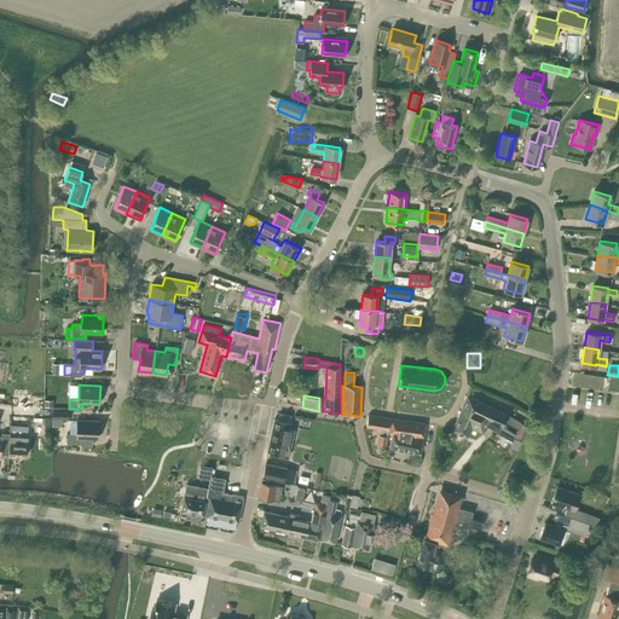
[(514,438),(520,440),(527,428),(521,423),(507,415),(508,415),(467,395),(452,431),(468,438),(472,428),(481,432),(482,431),(486,432),(487,427),(513,441),(514,438)]
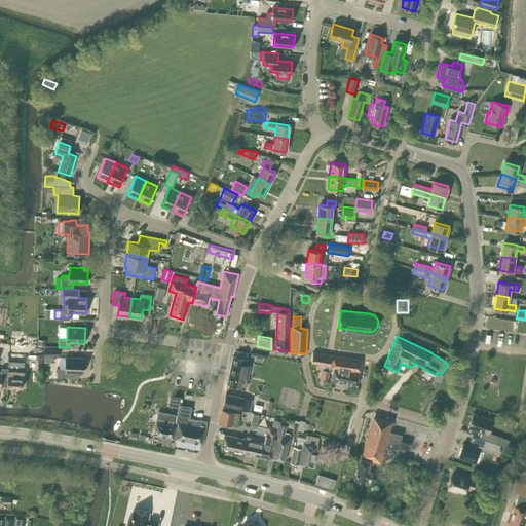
[(59,349),(44,348),(43,355),(59,357),(59,349)]
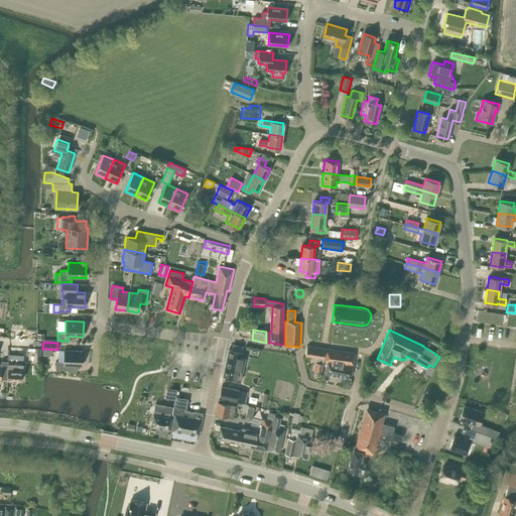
[(245,359),(241,358),(243,347),(233,345),(232,350),(229,350),(223,376),(230,378),(230,379),(240,381),(245,359)]
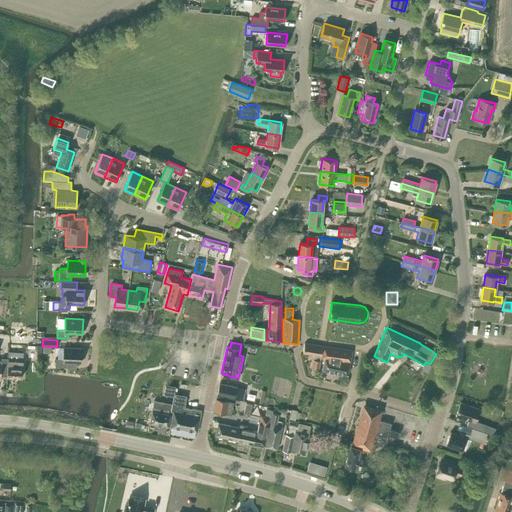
[(322,346),(304,343),(303,352),(316,354),(315,360),(314,360),(313,368),(319,369),(321,361),(321,360),(322,357),(319,356),(320,355),(320,354),(322,346)]
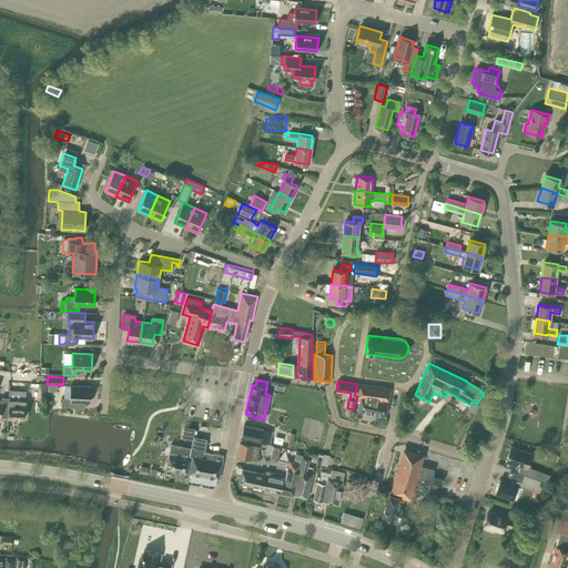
[(354,395),(357,396),(361,396),(358,409),(385,415),(388,402),(389,401),(391,389),(357,384),(355,393),(355,394),(354,395)]
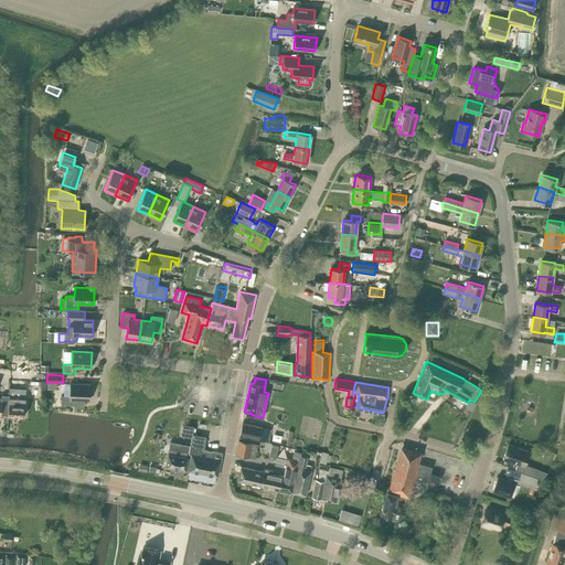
[(61,405),(74,405),(74,407),(84,408),(84,400),(89,401),(91,384),(71,383),(70,396),(62,396),(61,405)]
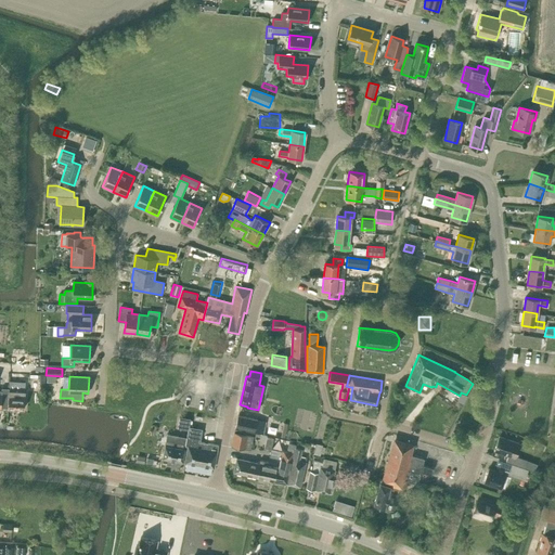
[(9,390),(8,408),(24,409),(25,391),(9,390)]
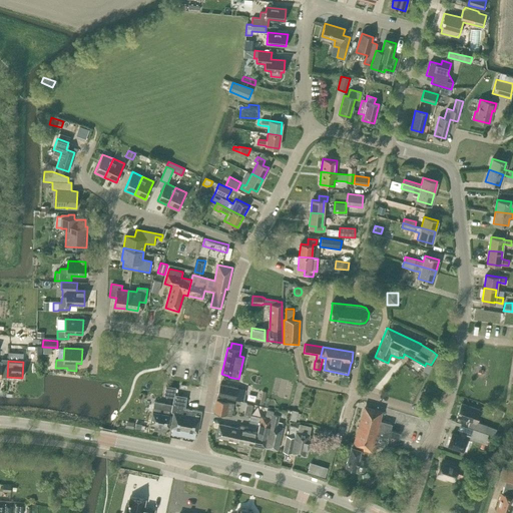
[(242,401),(245,390),(219,384),(217,396),(242,401)]
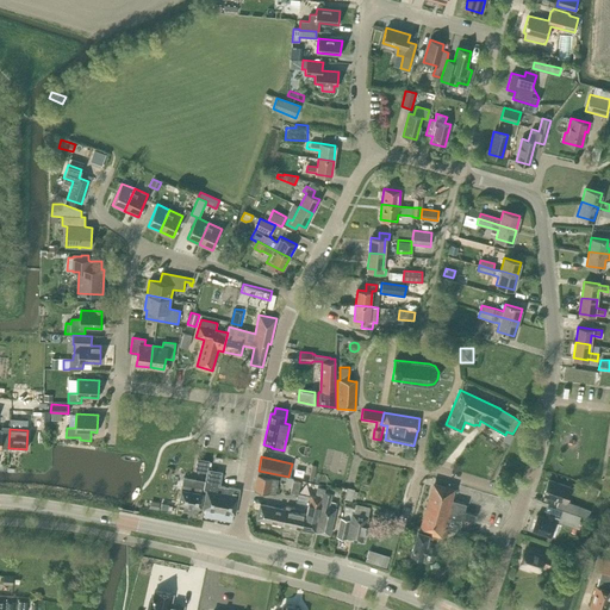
[(203,509),(221,512),(235,515),(240,490),(219,486),(223,472),(207,470),(205,485),(204,490),(206,491),(203,509)]
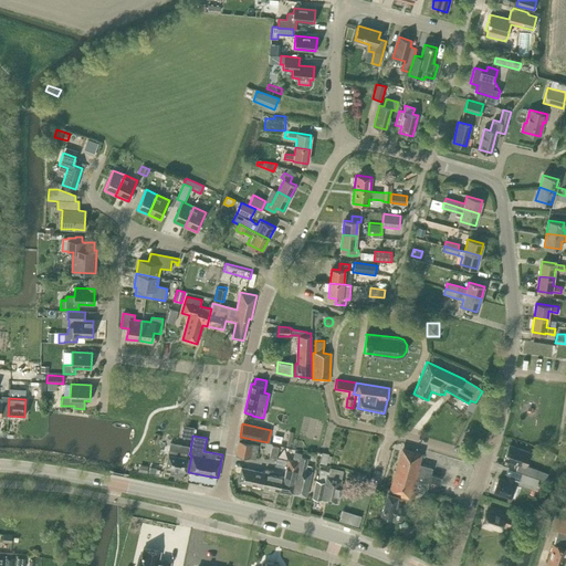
[(252,444),(239,441),(236,456),(250,458),(252,444)]
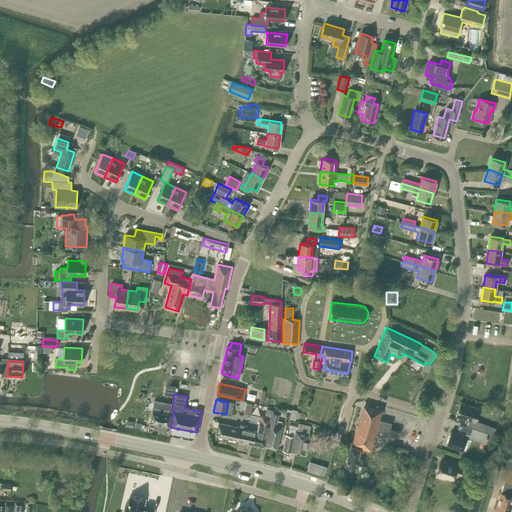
[(150,423),(168,427),(171,411),(172,407),(164,405),(164,403),(154,401),(150,423)]
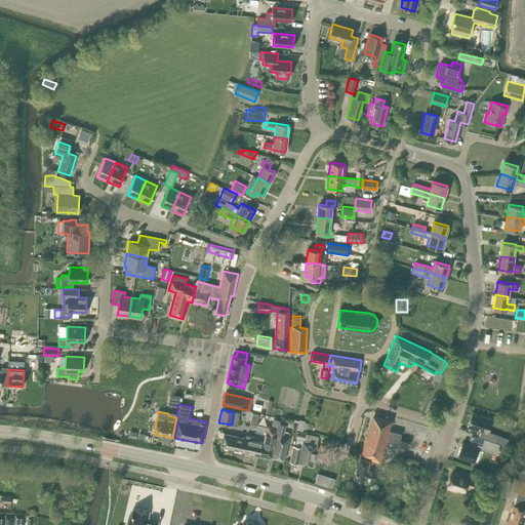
[(250,426),(255,427),(256,425),(258,415),(252,413),(250,426)]
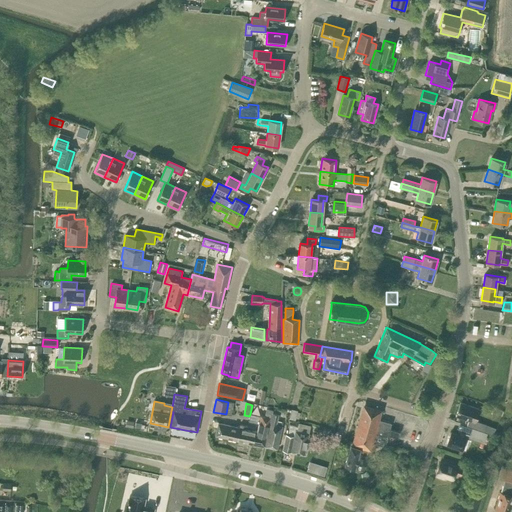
[(479,409),(460,403),(456,416),(474,423),(475,421),(479,409)]
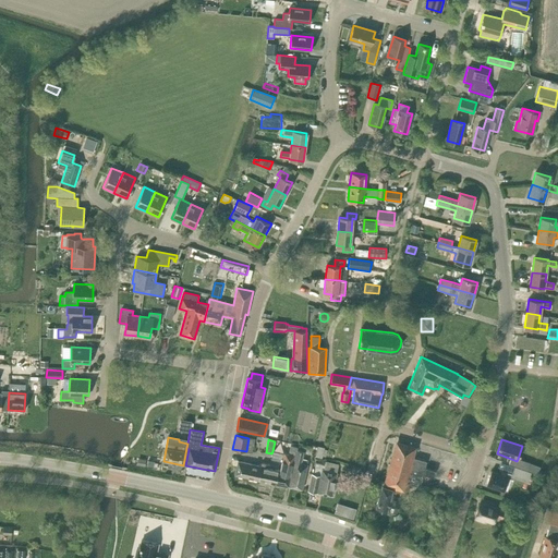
[(414,448),(398,444),(386,483),(402,487),(404,480),(410,482),(411,474),(422,476),(426,461),(411,457),(414,448)]
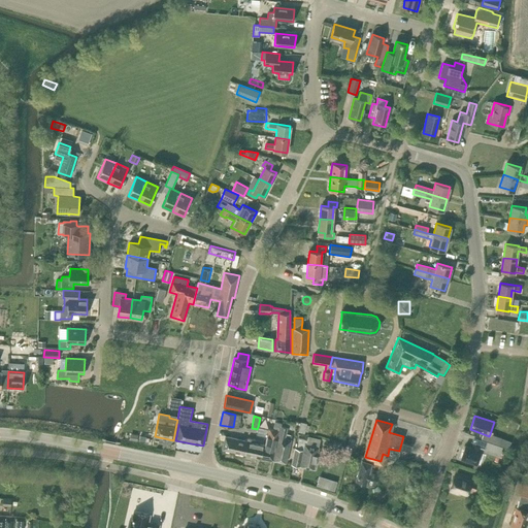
[(258,427),(257,429),(256,435),(267,437),(265,446),(263,444),(260,458),(272,460),(281,426),(281,423),(274,422),(273,430),(269,429),(258,427)]
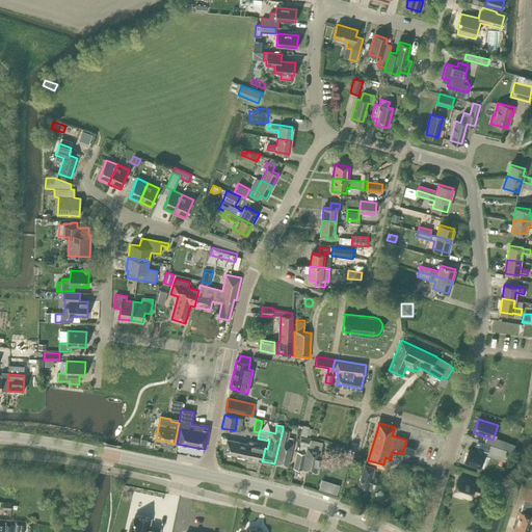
[(309,428),(309,427),(303,425),(300,435),(307,437),(308,434),(311,435),(312,429),(309,428)]
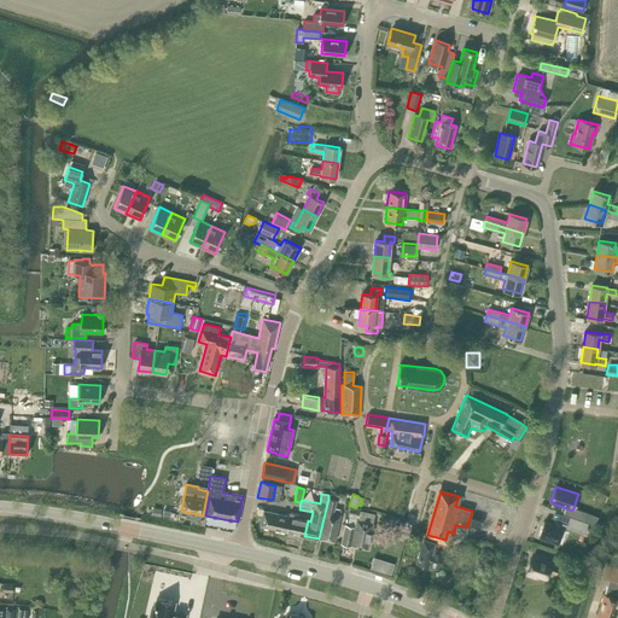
[(336,500),(328,499),(319,538),(334,542),(340,514),(339,514),(342,509),(334,507),(336,500)]
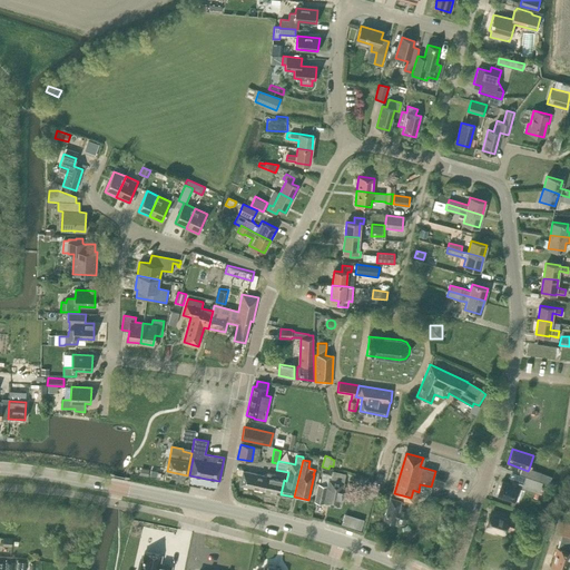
[(520,474),(526,477),(539,481),(542,472),(529,469),(528,471),(522,469),(520,474)]
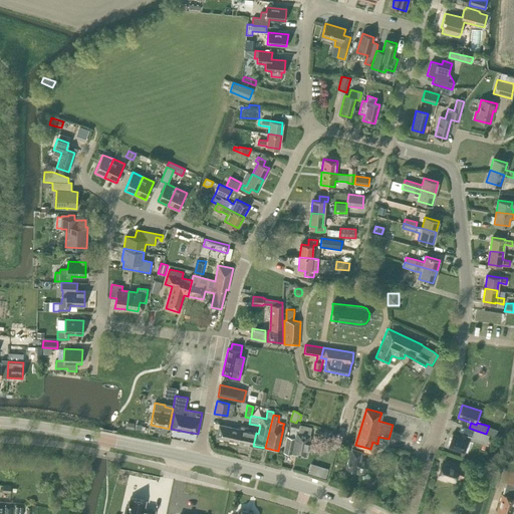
[(216,438),(237,442),(240,430),(219,425),(216,438)]
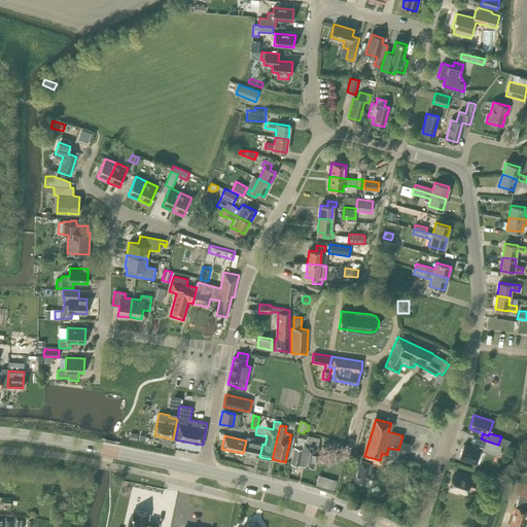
[(262,444),(261,444),(253,443),(254,438),(247,436),(246,437),(246,441),(243,453),(259,457),(262,444)]
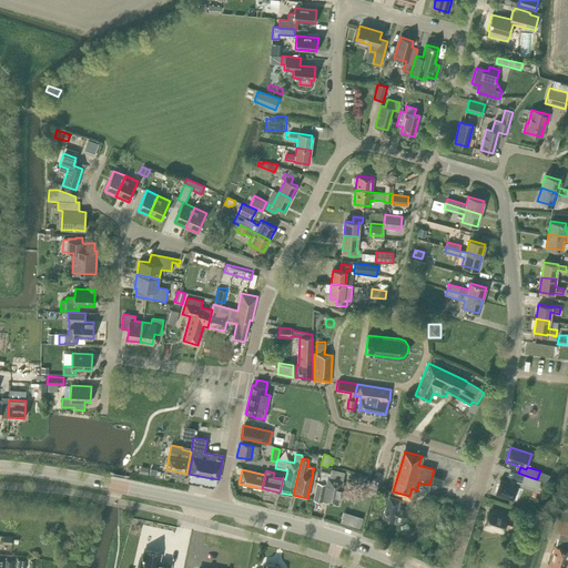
[(330,478),(327,478),(326,484),(317,483),(314,499),(337,505),(344,474),(331,470),(330,478)]
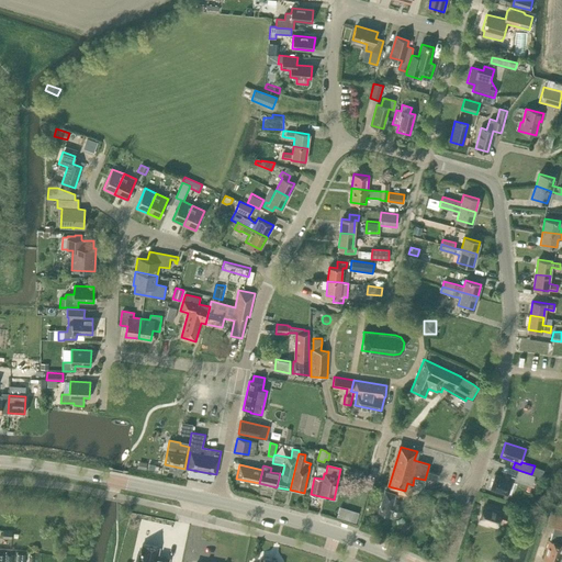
[(540,478),(544,470),(535,465),(531,474),(535,475),(540,478)]
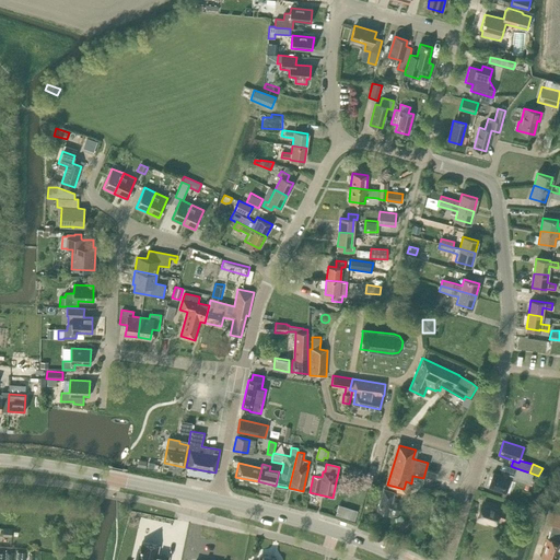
[(529,473),(516,468),(513,475),(510,474),(511,473),(502,469),(500,475),(492,473),(488,487),(505,492),(510,478),(528,485),(533,474),(529,473)]
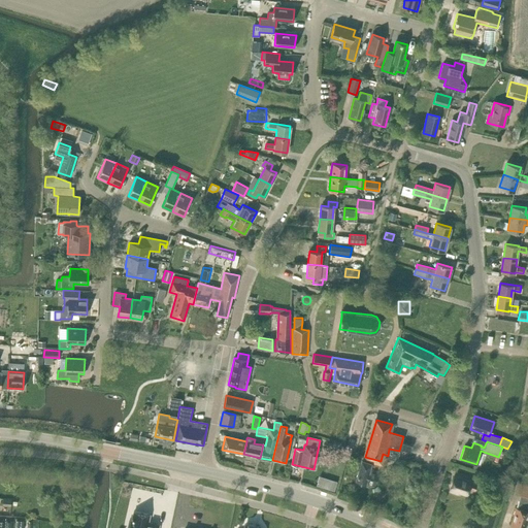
[(402,442),(400,449),(409,452),(411,444),(402,442)]
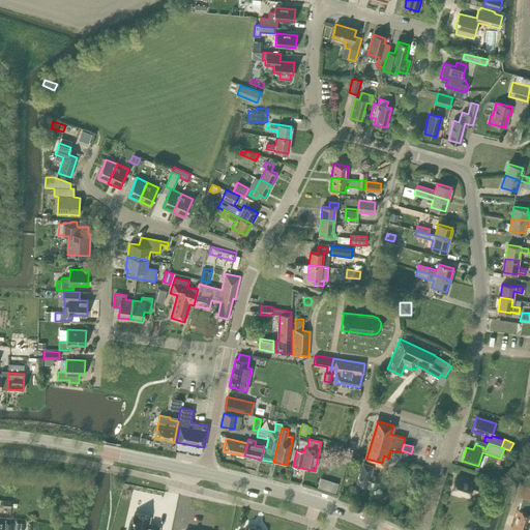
[(366,462),(363,461),(357,480),(359,481),(360,483),(363,484),(365,482),(376,486),(381,466),(386,467),(389,458),(384,455),(382,463),(366,459),(365,460),(367,460),(366,462)]
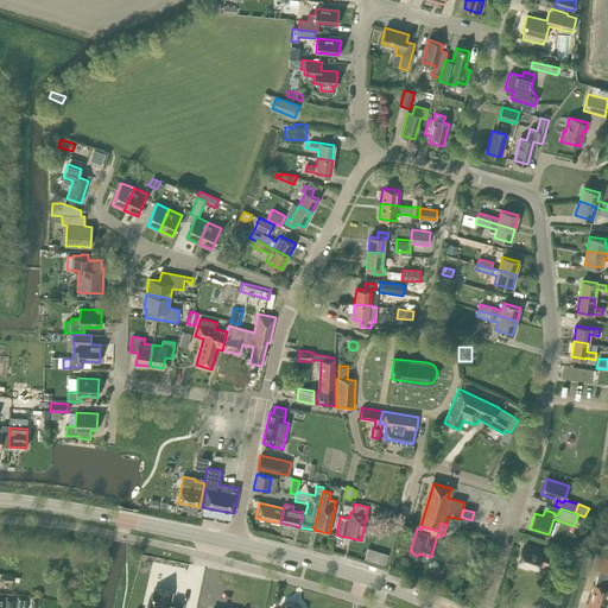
[(485,564),(489,549),(482,543),(469,557),(470,561),(485,564)]
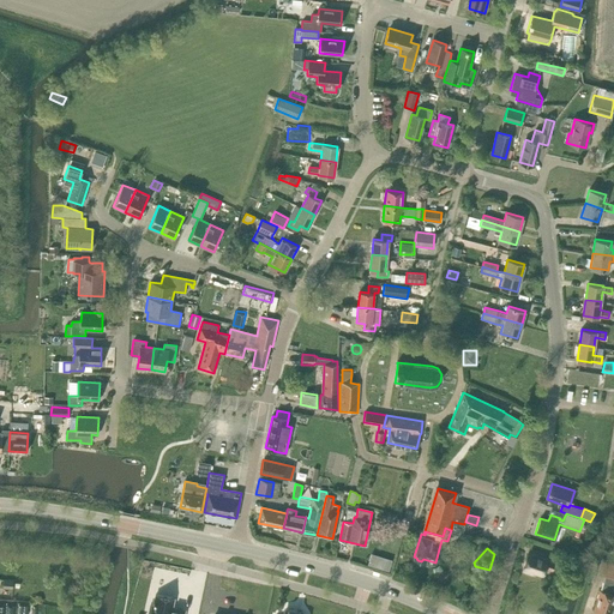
[(542,575),(546,566),(553,570),(555,564),(547,560),(528,554),(523,570),(534,575),(534,571),(542,575)]
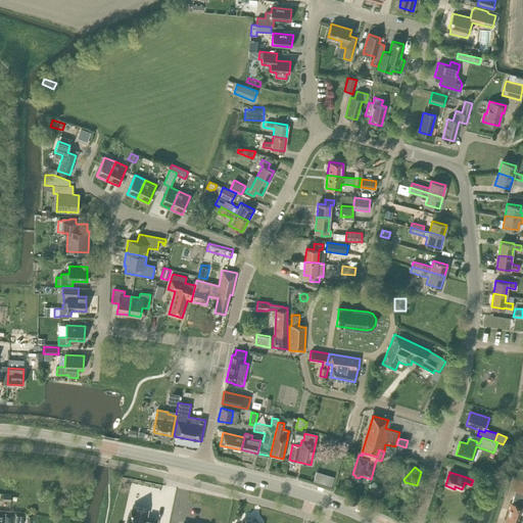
[(506,520),(515,522),(519,522),(522,510),(522,506),(522,502),(522,479),(512,476),(509,487),(516,489),(512,503),(511,503),(509,511),(506,520)]
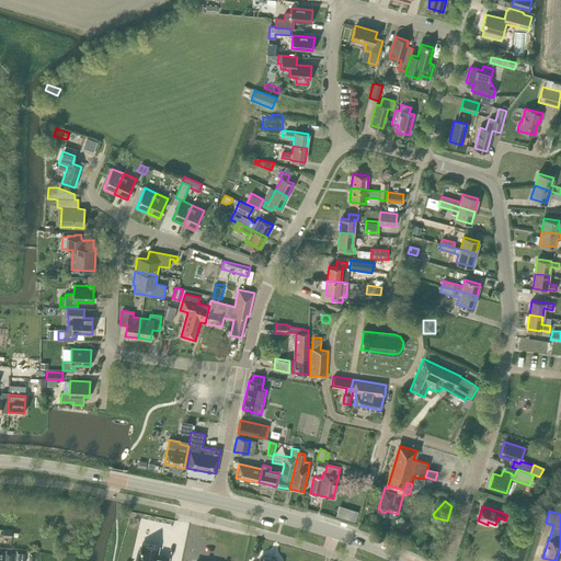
[(141,545),(140,554),(137,553),(135,560),(167,560),(168,559),(157,557),(159,548),(141,545)]
